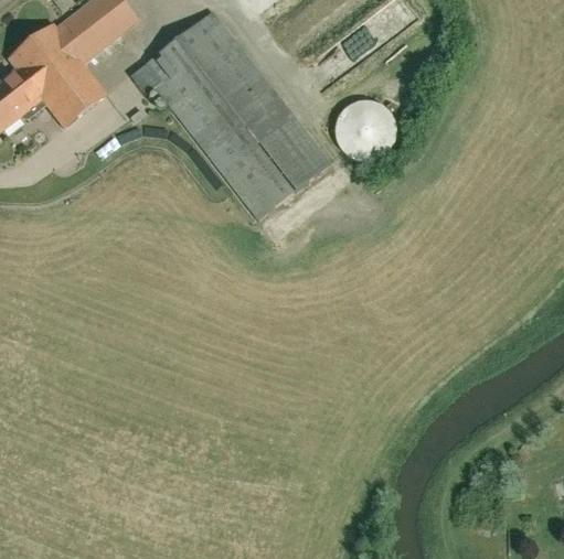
[(39,95),(81,63),(137,19),(121,0),(88,0),(54,28),(51,23),(27,43),(22,41),(13,47),(14,52),(9,56),(18,66),(39,95)]
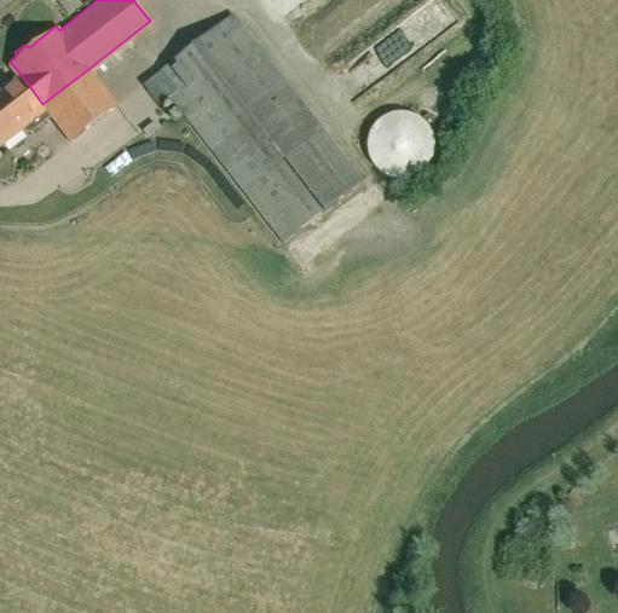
[(411,15),(431,41),(452,25),(434,0),(432,0),(411,15)]
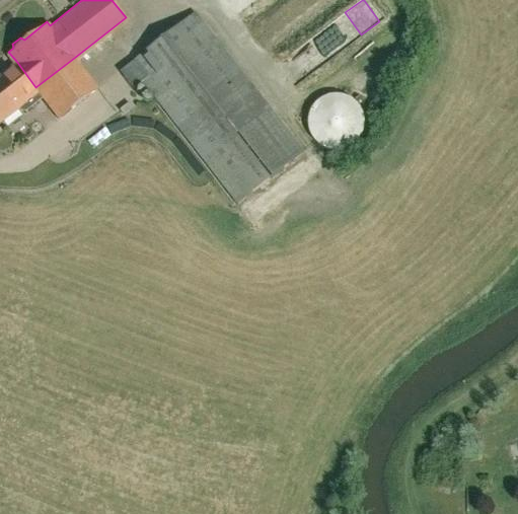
[(133,86),(142,79),(236,202),(302,151),(194,11),(119,69),(133,86)]
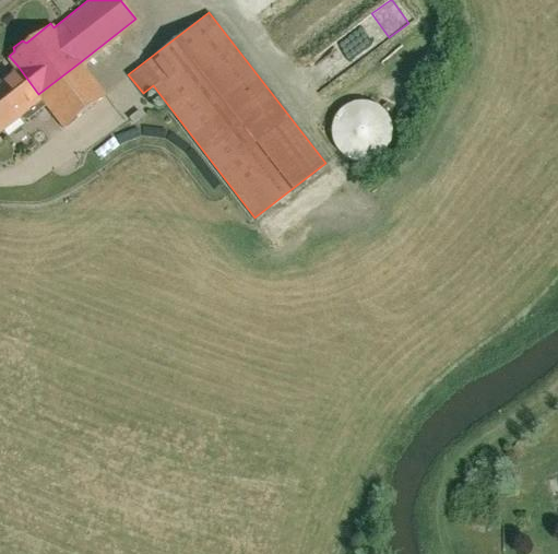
[(318,89),(386,35),(369,15),(303,70),(318,89)]
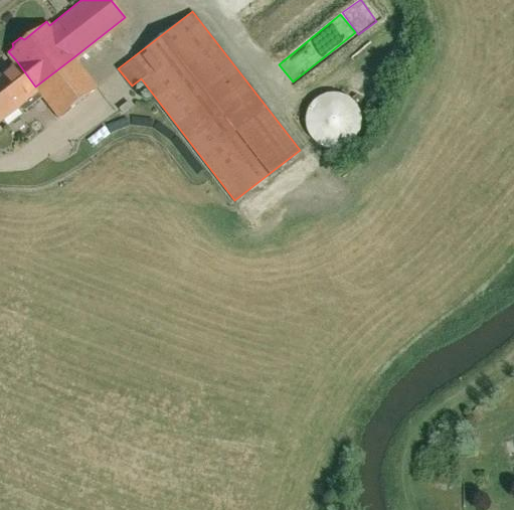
[(96,86),(73,57),(35,87),(16,60),(0,72),(0,116),(17,103),(20,106),(23,107),(40,94),(57,115),(96,86)]
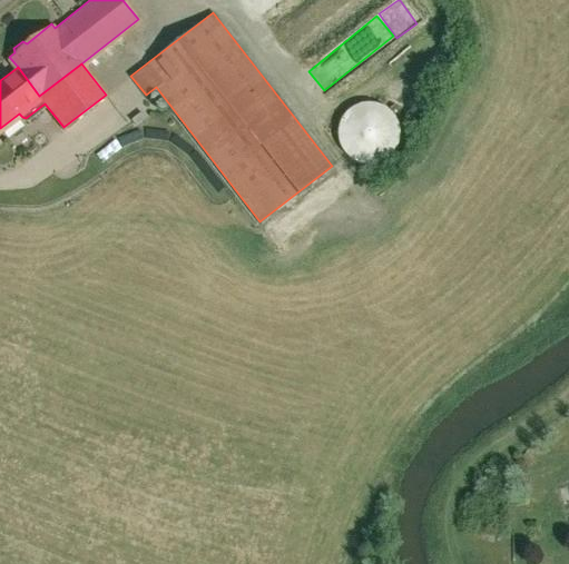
[(399,129),(396,117),(390,108),(381,101),(369,99),(357,101),(347,108),(341,117),(339,129),(341,140),(347,150),(357,157),(369,159),(381,157),(390,150),(396,140),(399,129)]
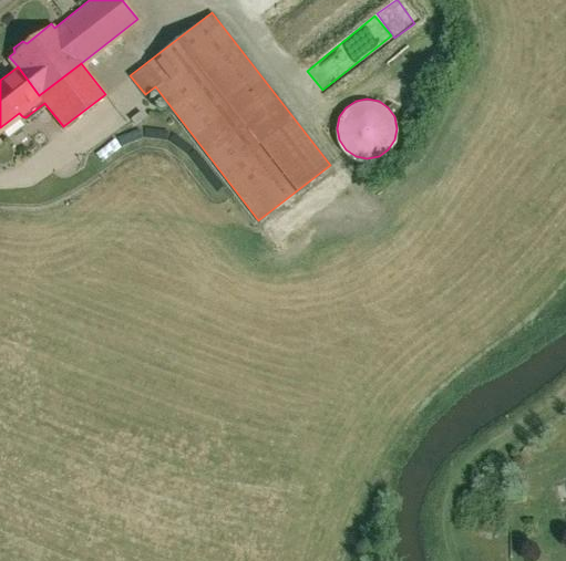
All buildings are outlined.
